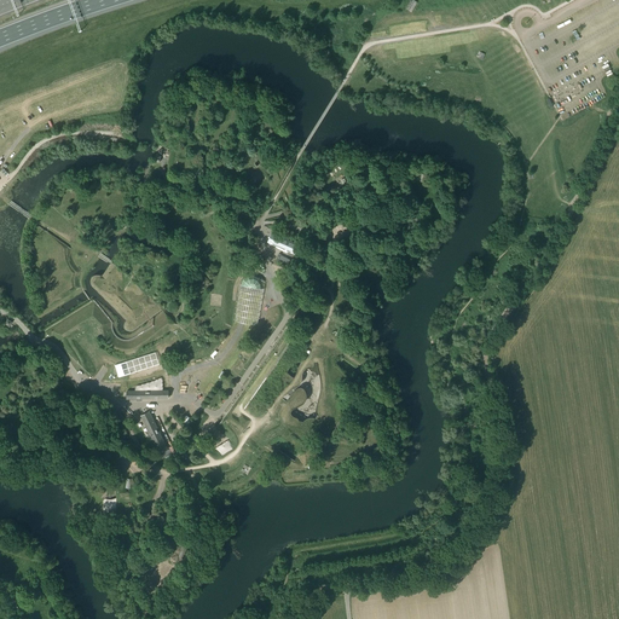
[(357,41),(356,42),(362,46),(368,35),(362,33),(360,34),(359,33),(359,35),(357,40),(356,41),(357,41)]
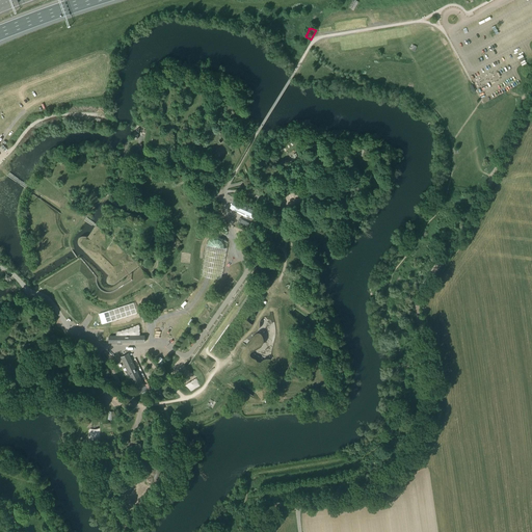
[(230,208),(261,222),(265,214),(233,200),(230,208)]
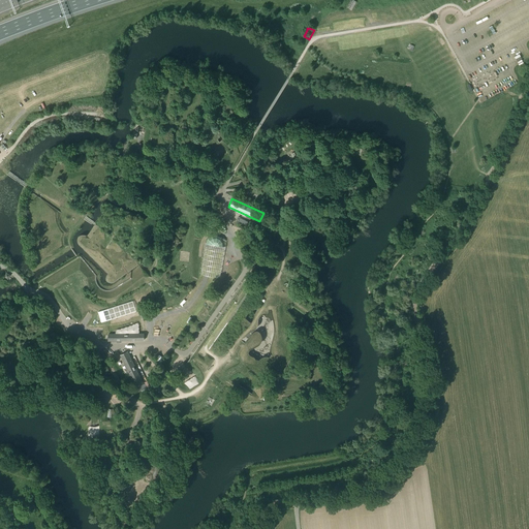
[(132,214),(117,207),(111,205),(107,203),(106,203),(104,203),(102,203),(102,204),(101,205),(100,206),(100,208),(100,209),(101,210),(102,212),(102,214),(95,224),(94,226),(87,236),(86,236),(82,236),(81,236),(80,236),(79,238),(78,239),(78,241),(78,243),(82,248),(107,274),(106,276),(105,278),(106,280),(107,281),(107,282),(110,283),(111,283),(112,283),(114,283),(115,281),(139,263),(141,262),(142,263),(144,266),(146,267),(148,267),(149,267),(150,266),(151,266),(151,265),(152,263),(152,261),(152,260),(151,258),(150,257),(148,256),(147,255),(152,238),(156,223),(156,222),(155,220),(154,219),(153,218),(152,217),(151,217),(150,217),(149,217),(148,217),(147,218),(146,219),(146,220),(132,214)]
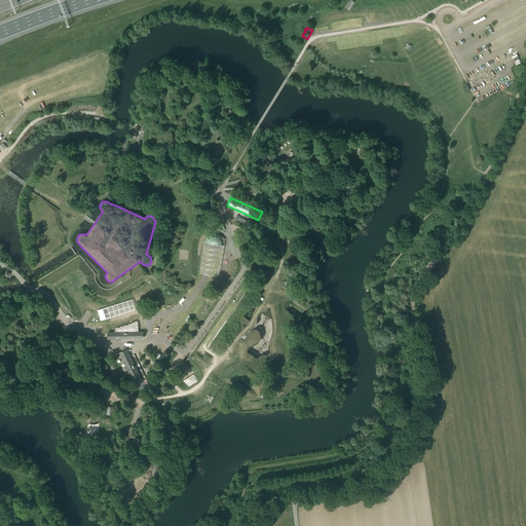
[(260,284),(307,317),(314,307),(298,296),(294,301),(283,293),(285,290),(263,274),(261,277),(251,270),(190,357),(195,363),(198,367),(220,382),(222,379),(233,387),(229,393),(246,405),(253,395),(204,361),(236,315),(240,363),(251,363),(260,362),(269,361),(278,360),(274,306),(265,306),(255,307),(248,307),(242,308),(260,284)]
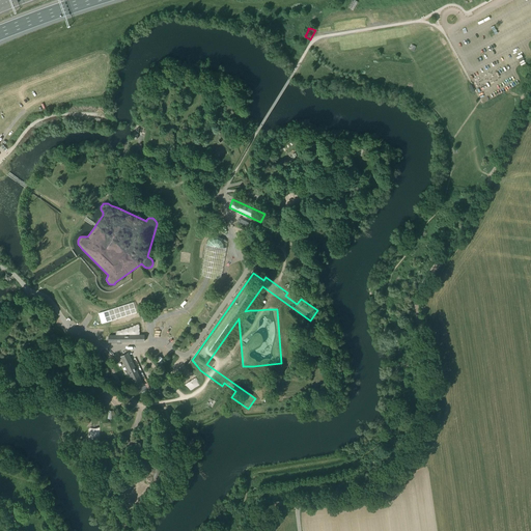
[(136,389),(144,385),(128,353),(120,357),(136,389)]
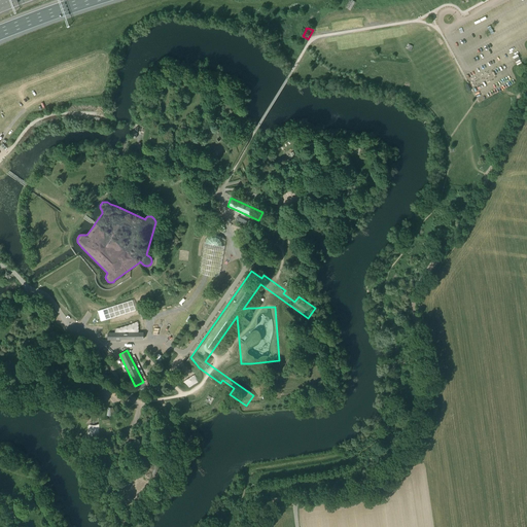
[(211,406),(214,399),(208,396),(205,402),(211,406)]
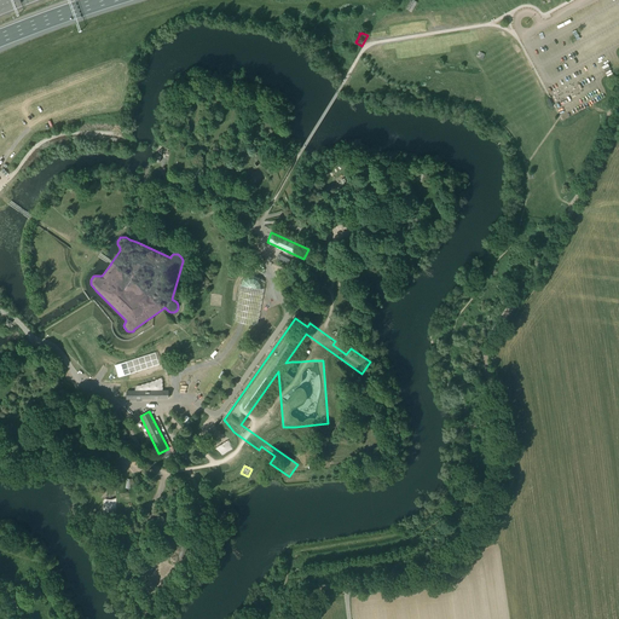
[(151,527),(148,524),(139,532),(143,536),(151,527)]
